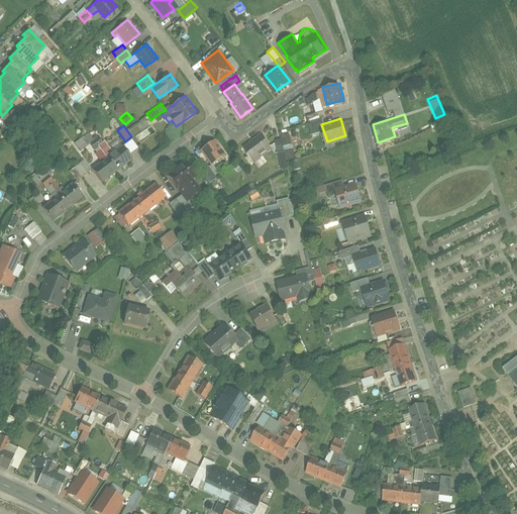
[(78,147),(93,137),(88,130),(73,140),(78,147)]
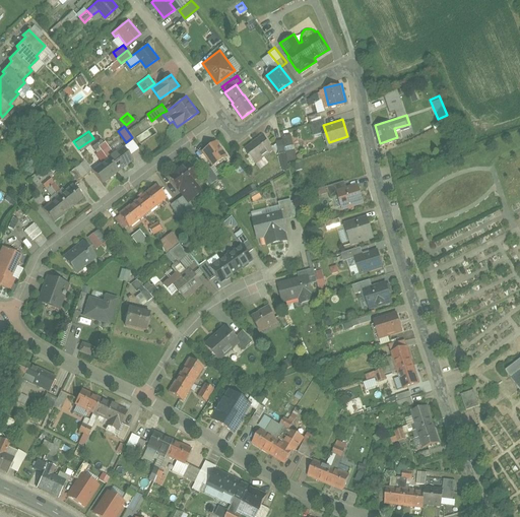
[(262,133),(243,147),(255,163),(273,148),(262,133)]
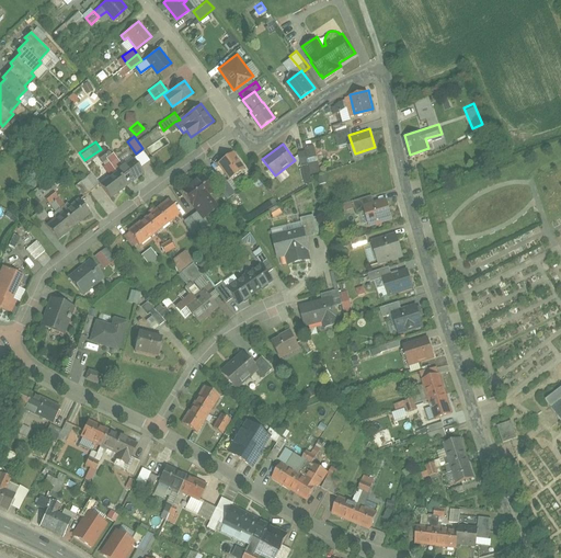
[(244,166),(233,149),(217,161),(228,178),(230,175),(244,166)]
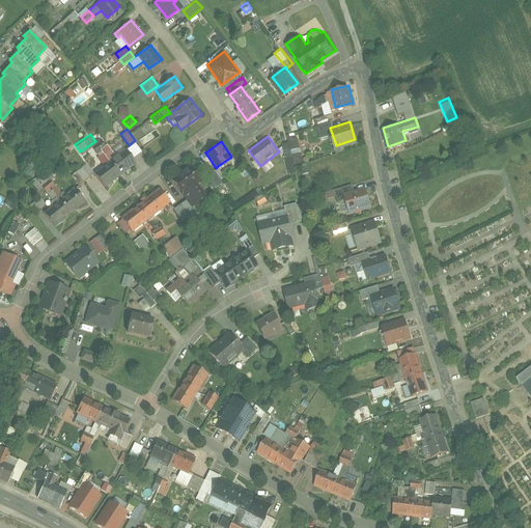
[(288,141),(281,142),(284,156),(291,155),(288,141)]
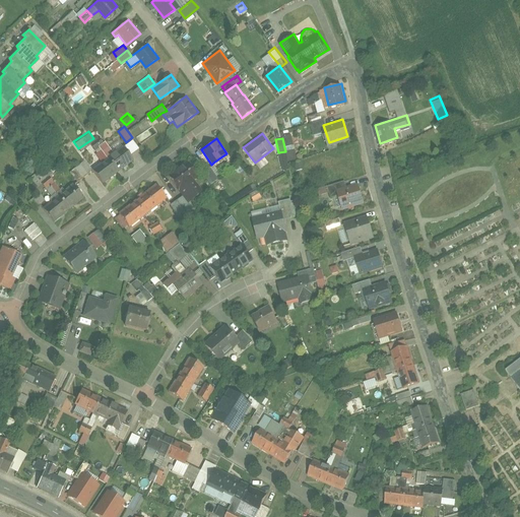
[(92,167),(103,181),(133,158),(123,144),(113,150),(105,139),(98,144),(102,149),(95,153),(101,160),(92,167)]
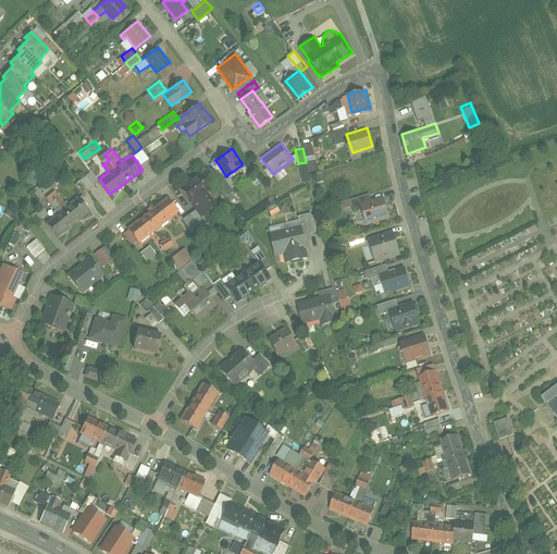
[(198,171),(177,186),(189,201),(190,200),(196,208),(200,214),(202,212),(214,204),(205,191),(210,186),(198,171)]
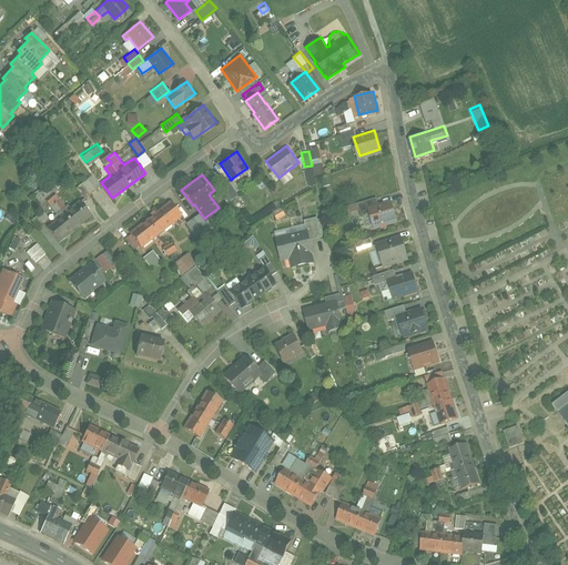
[(89,177),(82,180),(91,192),(98,188),(89,177)]
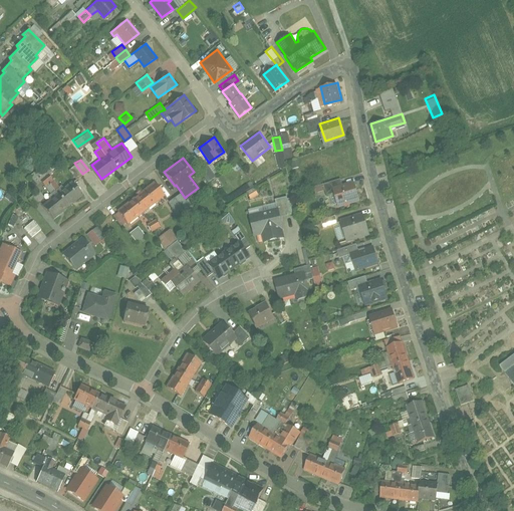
[(209,163),(200,169),(208,180),(216,175),(214,172),(218,170),(211,161),(209,163)]
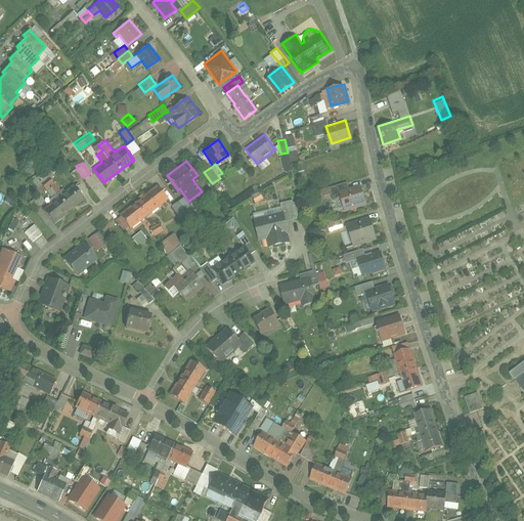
[(70,171),(78,182),(84,177),(76,166),(70,171)]
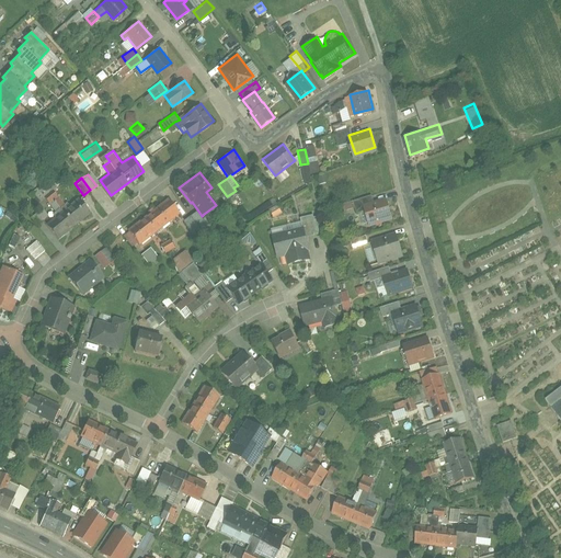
[(45,223),(57,237),(90,211),(78,195),(45,223)]
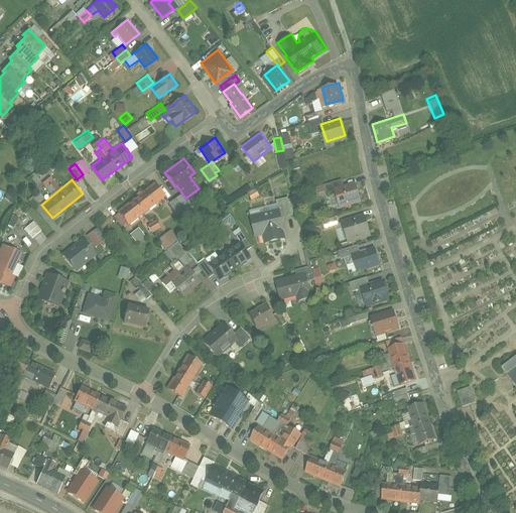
[(165,195),(154,180),(117,210),(128,223),(165,195)]
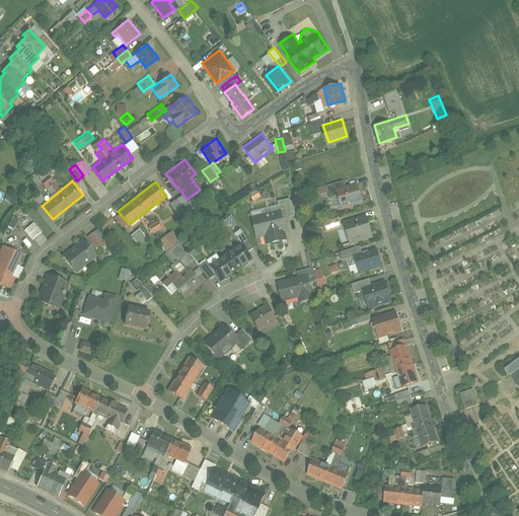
[(362,199),(358,182),(337,189),(342,204),(362,199)]
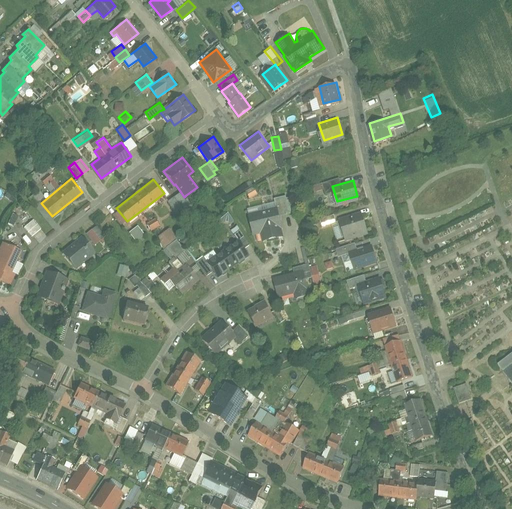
[(26,194),(34,204),(44,195),(36,185),(26,194)]
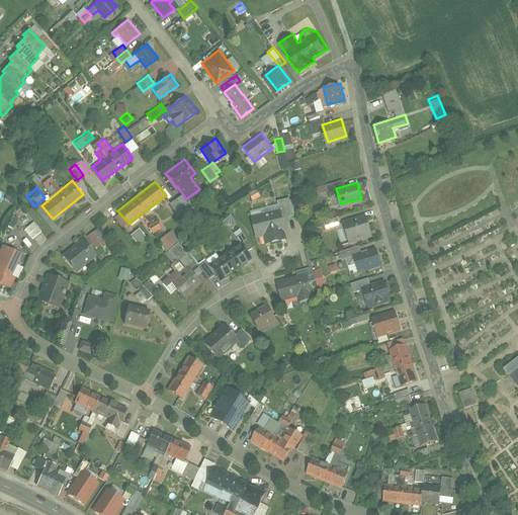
[(182,193),(175,197),(184,209),(186,212),(194,206),(188,197),(186,199),(182,193)]
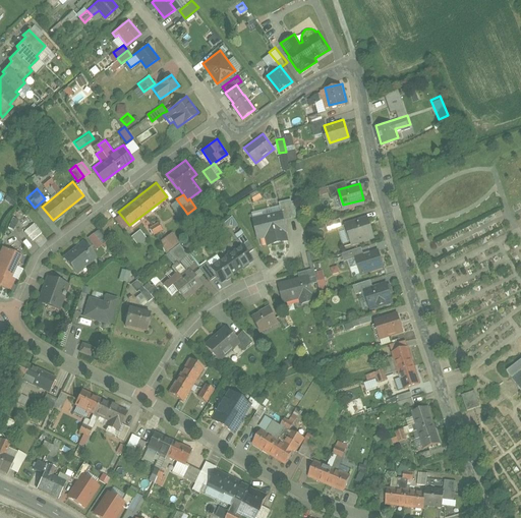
[(176,198),(170,204),(178,216),(185,211),(176,198)]
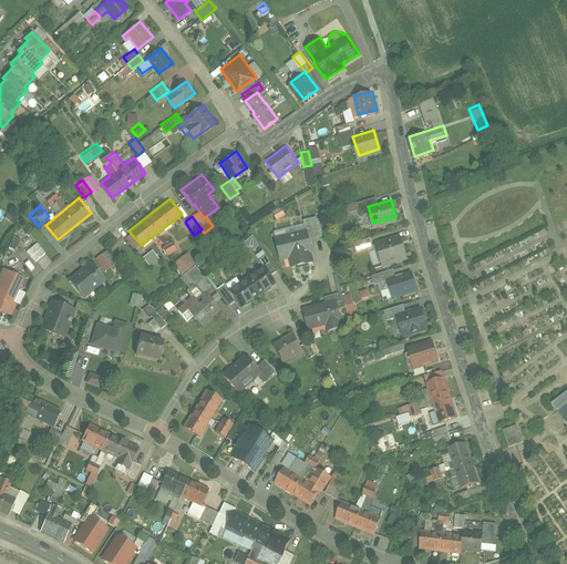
[(308,231),(277,237),(282,258),(291,257),(292,266),(315,262),(308,231)]
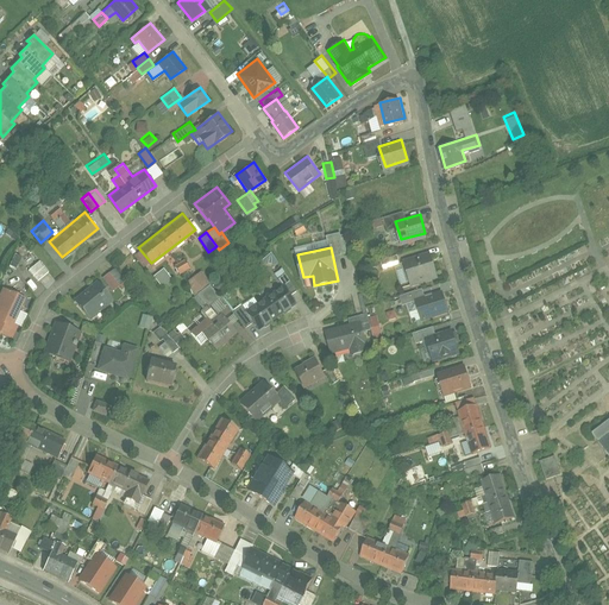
[(431,252),(405,260),(412,282),(437,273),(431,252)]
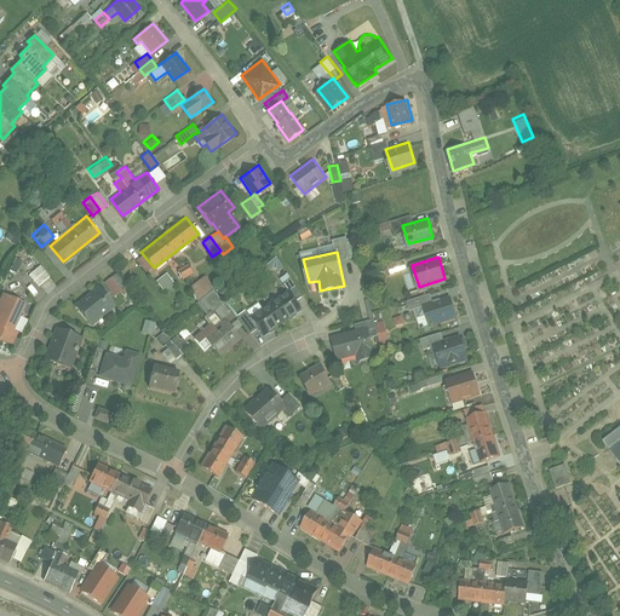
[(36,283),(50,274),(39,262),(27,271),(36,283)]
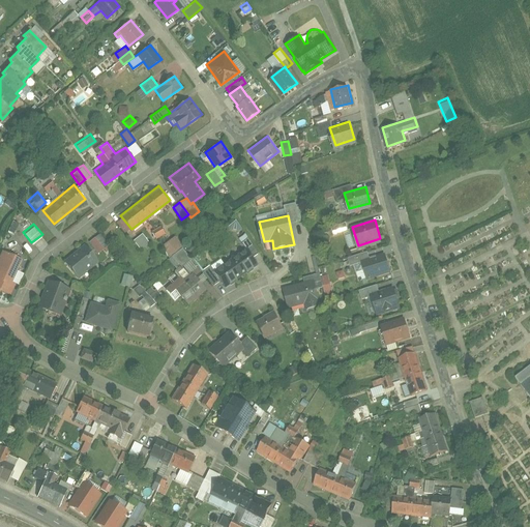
[(154,236),(163,233),(160,228),(151,231),(154,236)]
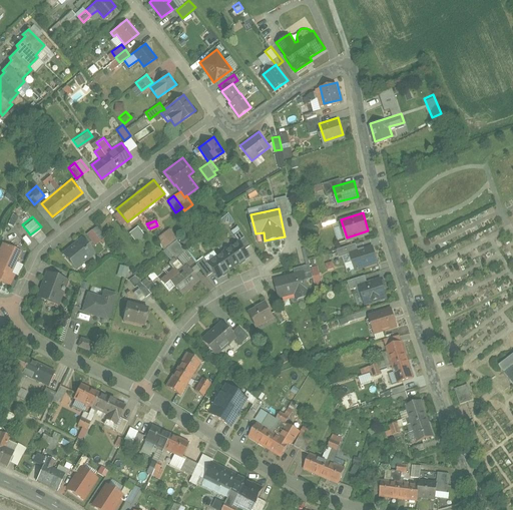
[(135,239),(143,233),(136,223),(127,229),(135,239)]
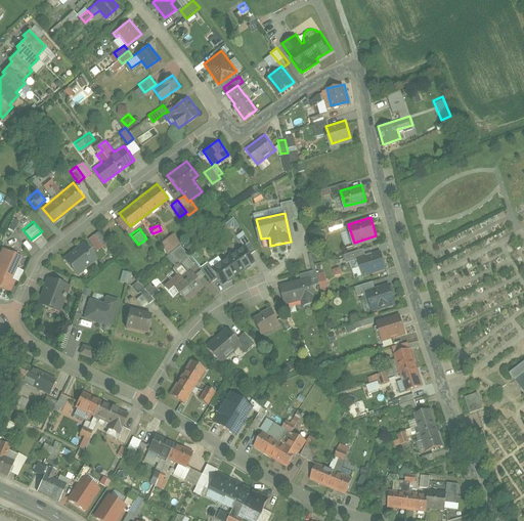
[(171,231),(159,241),(166,251),(178,242),(171,231)]
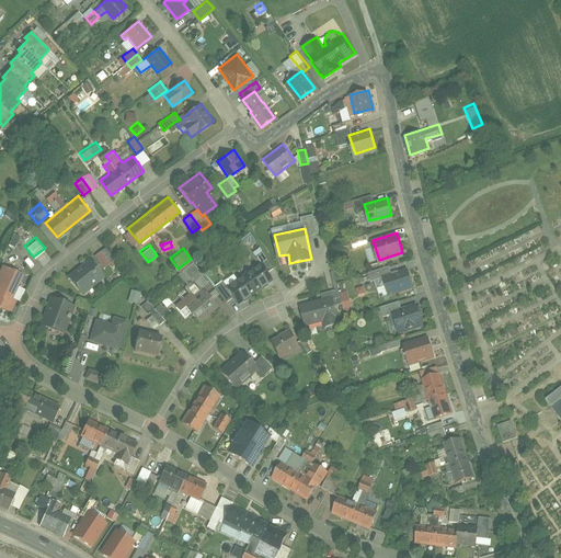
[(101,249),(94,254),(104,266),(110,261),(101,249)]
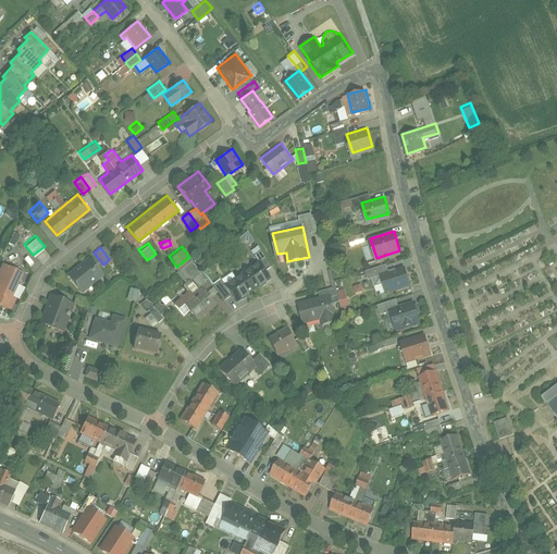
[(88,255),(66,273),(83,292),(104,273),(88,255)]
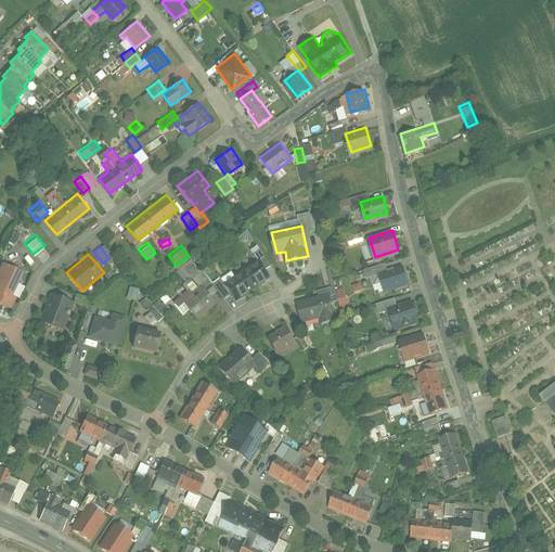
[(175,268),(181,278),(185,274),(188,277),(196,269),(188,257),(175,268)]
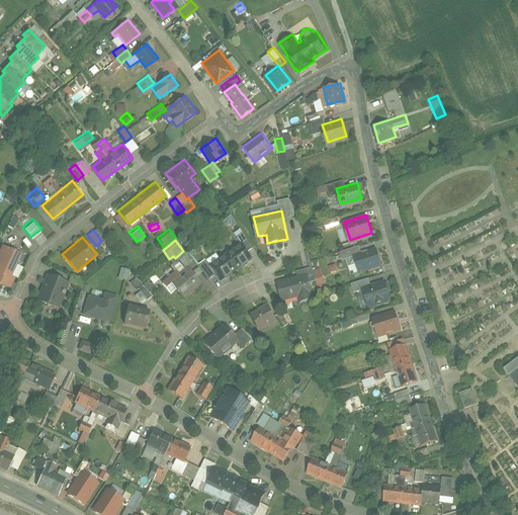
[(245,242),(210,265),(221,280),(255,257),(245,242)]
